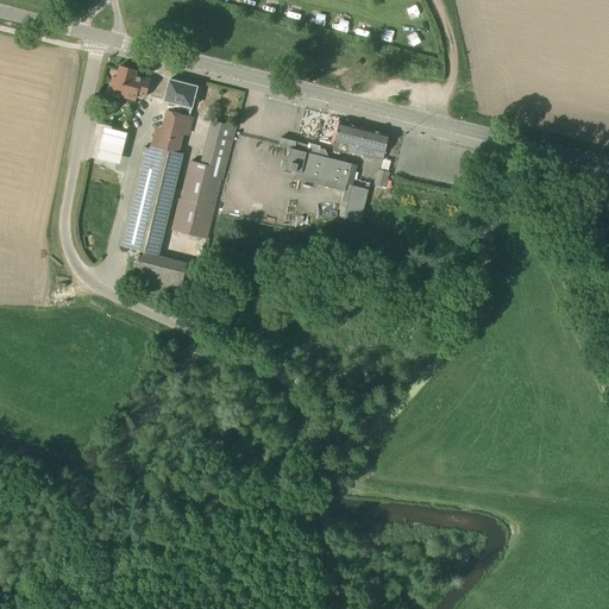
[(314,22),(321,24),(325,16),(316,12),(314,22)]
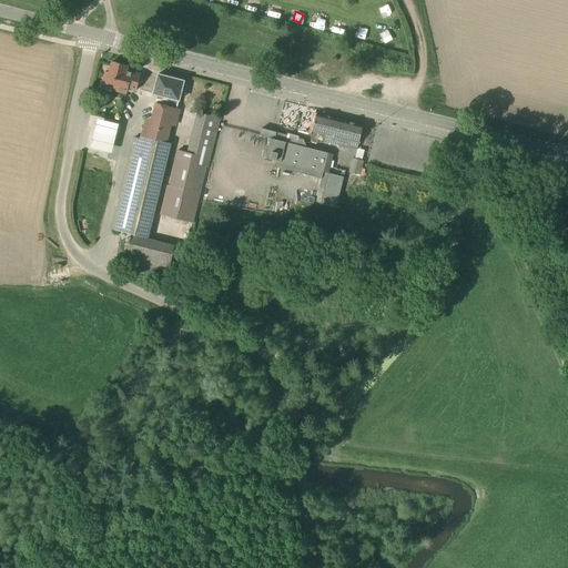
[(128,93),(129,90),(135,92),(140,74),(131,72),(131,74),(127,73),(128,67),(112,62),(109,73),(107,72),(104,82),(115,84),(114,90),(128,93)]
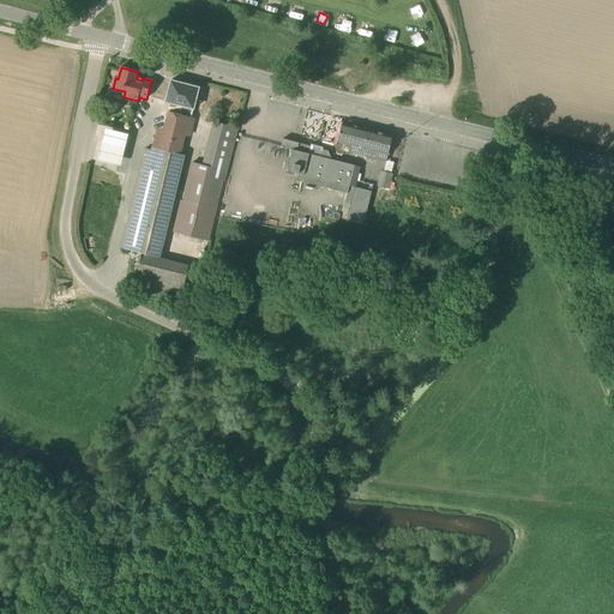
[(136,280),(182,292),(188,265),(161,259),(186,156),(179,154),(184,134),(190,137),(197,109),(190,108),(196,85),(178,82),(160,148),(152,146),(151,150),(145,149),(121,248),(143,253),(136,280)]
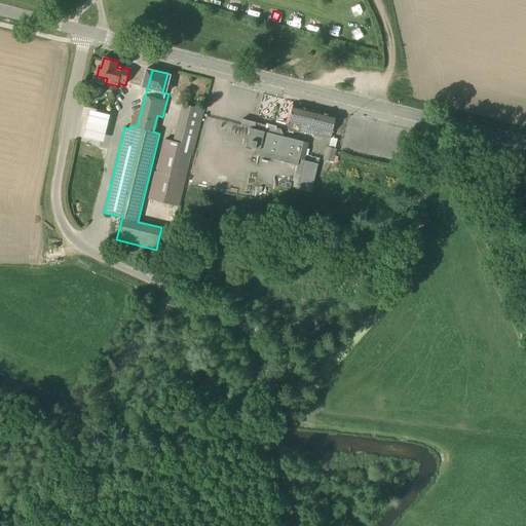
[(193,155),(204,110),(183,104),(174,140),(165,138),(157,172),(155,172),(148,198),(179,207),(191,155),(193,155)]
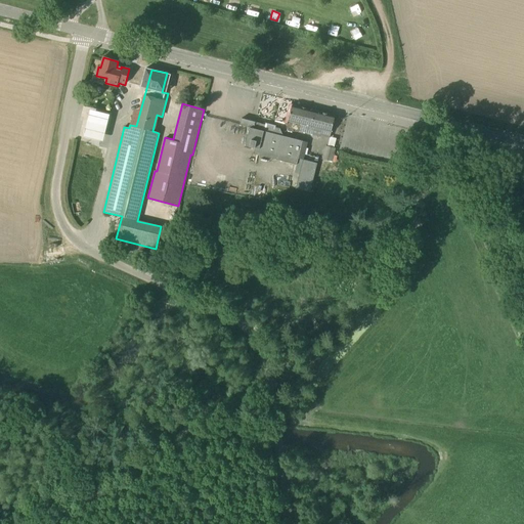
[(315,111),(293,105),(292,104),(287,128),(288,129),(288,131),(293,132),(294,130),(310,134),(311,127),(311,126),(315,111)]
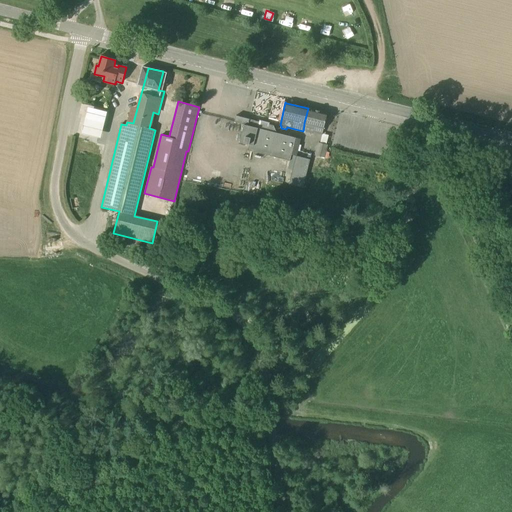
[(322,134),(327,113),(308,108),(304,123),(304,124),(303,131),(314,134),(314,132),(322,134)]
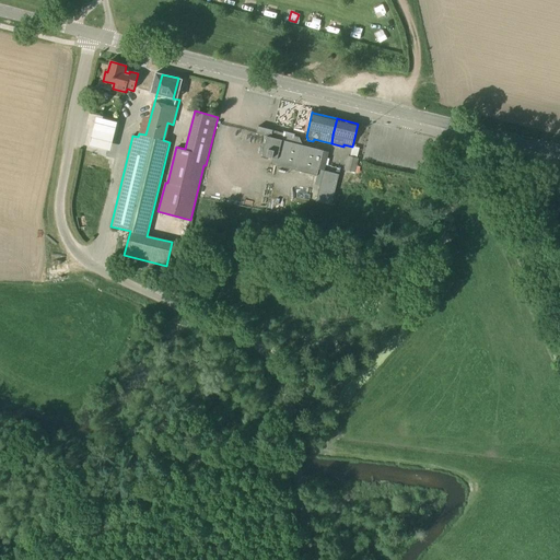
[(276,165),(306,174),(317,176),(324,151),(303,146),(300,138),(258,127),(256,133),(267,137),(261,155),(277,160),(276,165)]
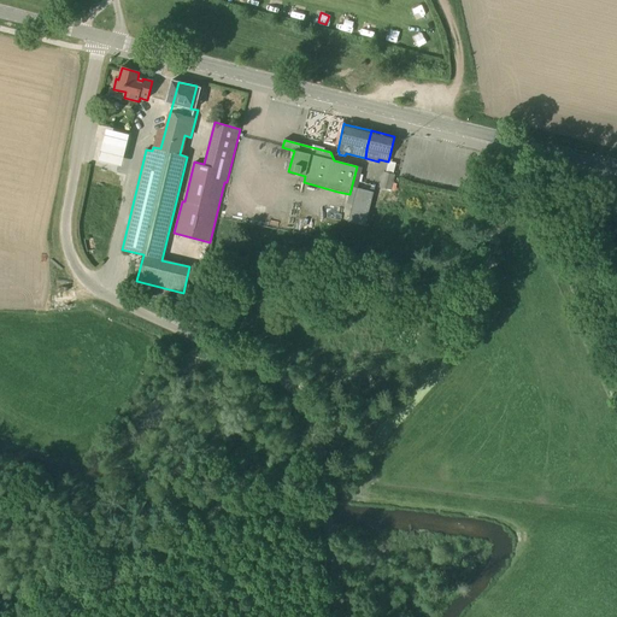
[(383,171),(381,187),(392,189),(395,175),(383,171)]
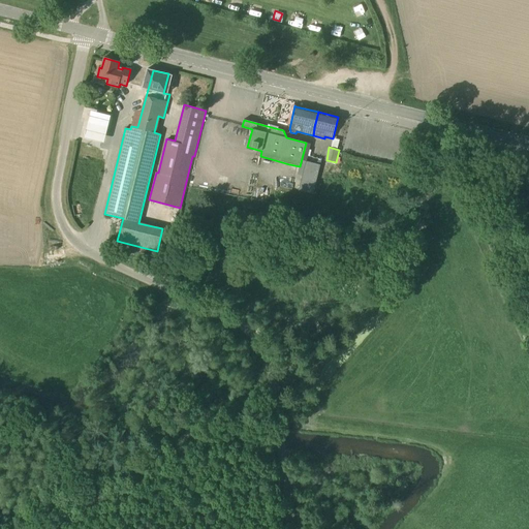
[(306,162),(299,190),(313,194),(320,165),(306,162)]
